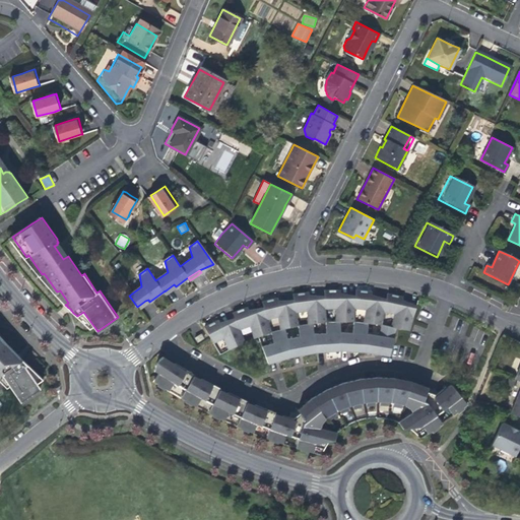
[(166,290),(164,291),(166,294),(167,294),(173,288),(176,286),(174,284),(166,290)]
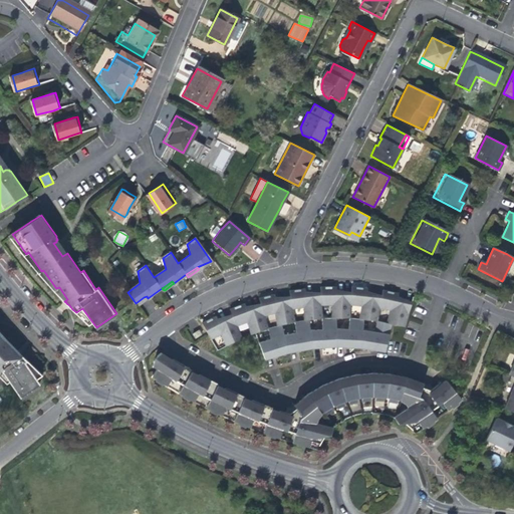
[(215,316),(201,323),(210,339),(219,335),(225,346),(241,338),(236,326),(246,323),(250,335),(267,329),(263,316),(273,314),(276,326),(281,325),(293,322),(291,309),(302,308),(303,320),(308,320),(321,318),(320,305),(331,305),(330,318),(335,318),(348,318),(349,318),(349,305),(360,305),(358,318),(363,320),(376,320),(378,308),(389,310),(386,322),(391,324),(404,327),(411,304),(400,301),(396,300),(398,293),(381,289),(380,297),(372,296),(365,295),(366,288),(350,286),(350,294),(342,294),(335,294),(335,286),(319,287),(319,294),(312,295),(305,296),(304,289),(288,291),(289,298),(281,300),(275,302),(273,294),(258,298),(260,306),(253,308),(246,311),(243,304),(228,309),(231,316),(224,320),(218,323),(215,316)]
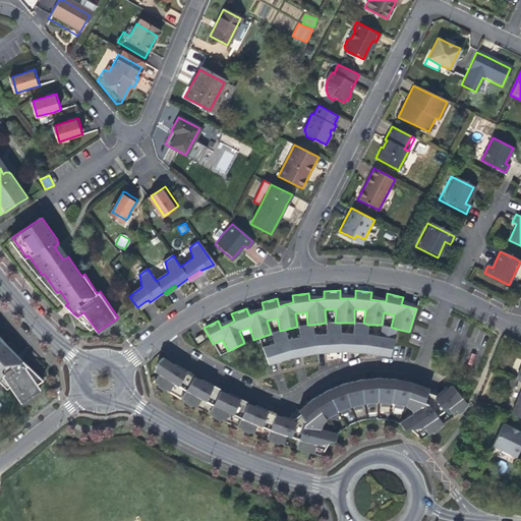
[(145,306),(147,304),(150,302),(149,300),(146,301),(137,307),(139,309),(145,306)]
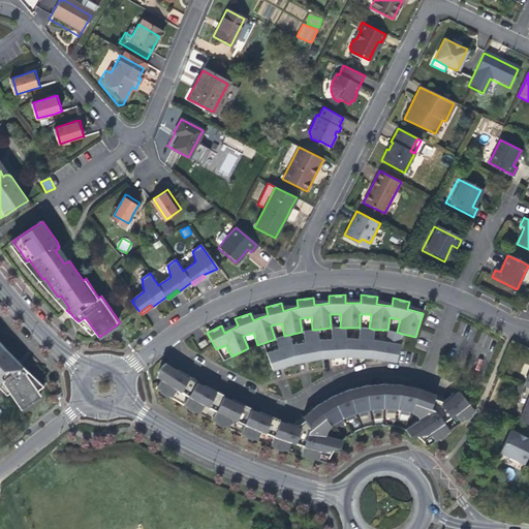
[(277,349),(266,353),(271,368),(276,366),(280,365),(281,368),(297,363),(296,360),(301,359),(305,358),(306,362),(321,359),(320,355),(325,354),(331,354),(331,358),(346,356),(346,353),(351,353),(355,354),(355,358),(371,359),(372,354),(376,355),(381,356),(380,360),(396,362),(402,334),(397,332),(387,330),(384,342),(372,339),(374,330),(369,328),(360,328),(359,328),(358,339),(345,338),(345,328),(340,328),(331,328),(331,339),(318,340),(317,330),(312,330),(302,332),(304,343),(291,345),(289,335),(284,336),(275,339),(277,349)]
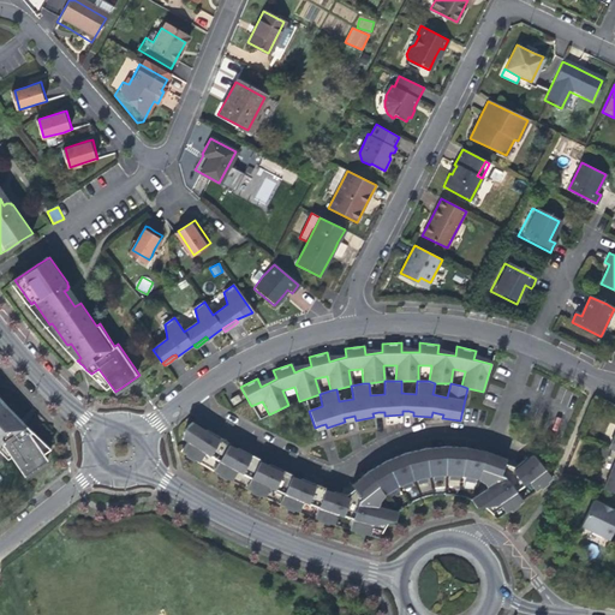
[(0,439),(3,442),(12,455),(15,458),(27,476),(49,459),(42,451),(40,446),(33,435),(35,433),(34,431),(31,429),(29,428),(27,425),(23,421),(18,416),(13,411),(9,406),(5,400),(0,395),(0,439)]
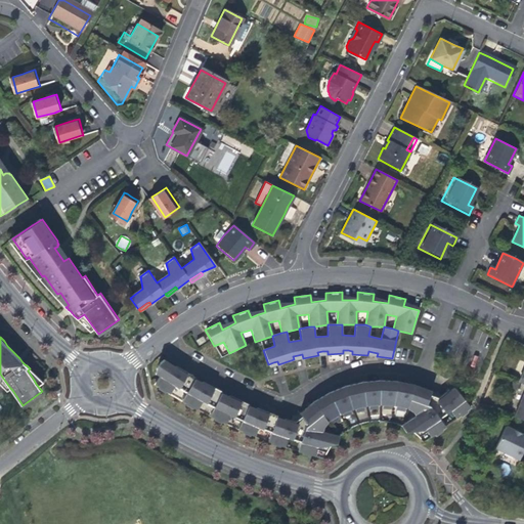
[(202,337),(194,341),(198,346),(205,342),(202,337)]
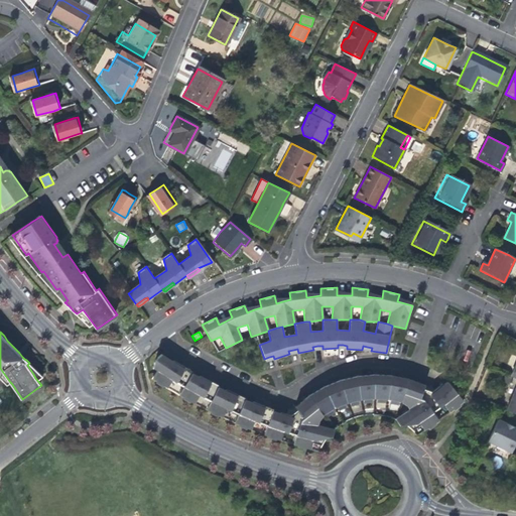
[(160,366),(165,358),(162,357),(160,355),(153,360),(151,368),(156,371),(151,379),(165,388),(178,396),(194,404),(206,410),(222,418),(234,423),(250,430),(263,435),(280,440),(293,444),(309,449),(318,452),(321,444),(328,436),(334,429),(317,425),(318,421),(323,415),(324,413),(326,415),(333,411),(332,410),(336,407),(337,409),(345,405),(345,404),(349,402),(350,404),(358,402),(358,400),(372,400),(372,398),(376,398),(376,400),(385,401),(385,399),(390,400),(390,401),(398,403),(399,401),(401,402),(407,406),(409,409),(395,419),(403,423),(408,427),(409,428),(410,428),(416,435),(424,430),(464,401),(453,388),(449,391),(445,394),(442,397),(441,397),(430,384),(427,386),(425,385),(424,385),(421,392),(418,391),(416,390),(412,389),(405,386),(404,387),(398,386),(395,385),(393,384),(389,383),(389,384),(383,384),(379,384),(378,382),(373,382),(373,383),(366,384),(363,384),(362,383),(357,384),(357,385),(356,385),(348,387),(346,387),(345,387),(342,389),(343,390),(333,393),(331,392),(329,393),(327,394),(327,395),(318,400),(316,400),(312,403),(312,404),(309,406),(305,408),(303,410),(300,411),(299,412),(295,407),(291,409),(288,408),(283,424),(268,419),(260,417),(264,407),(261,406),(258,405),(254,414),(244,409),(233,405),(237,396),(234,394),(231,393),(227,402),(216,397),(206,392),(211,383),(207,381),(204,380),(200,389),(191,384),(179,377),(184,369),(183,368),(177,365),(172,373),(168,371),(160,366)]
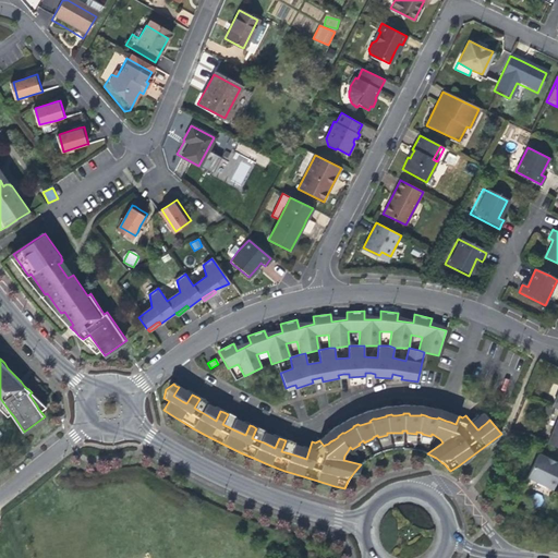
[(557,410),(547,435),(544,443),(557,447),(557,410)]
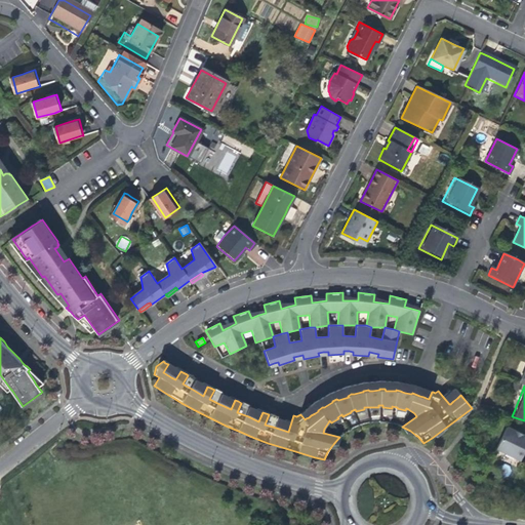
[(524,436),(507,427),(496,448),(519,460),(524,448),(524,436)]
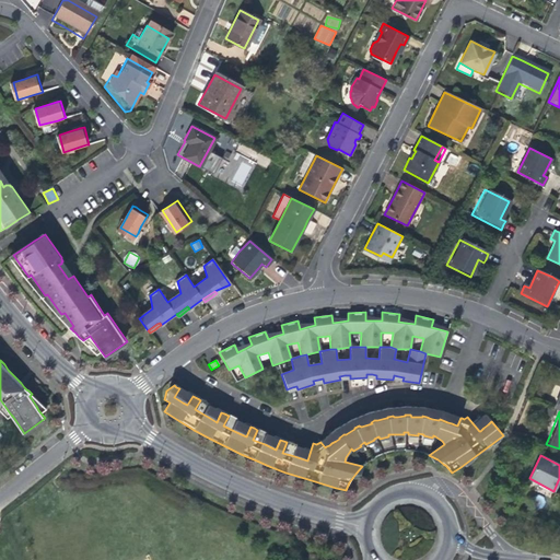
[(475,488),(471,491),(478,498),(481,496),(475,488)]
